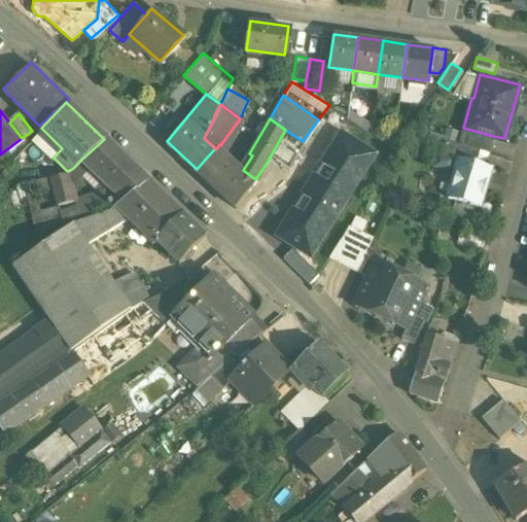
[(493,136),(463,128),(459,142),(468,145),(489,151),(493,136)]
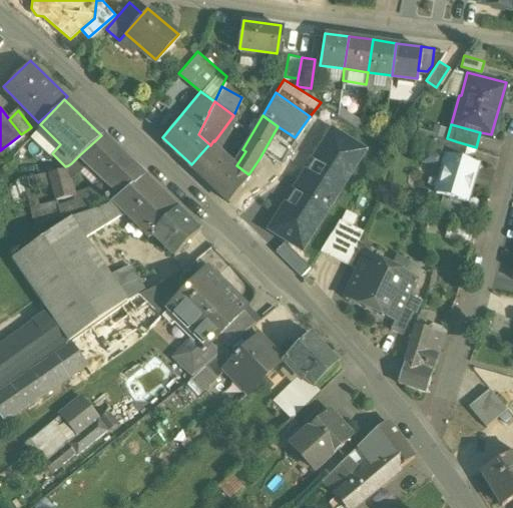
[(295,137),(278,126),(265,149),(281,161),(295,137)]
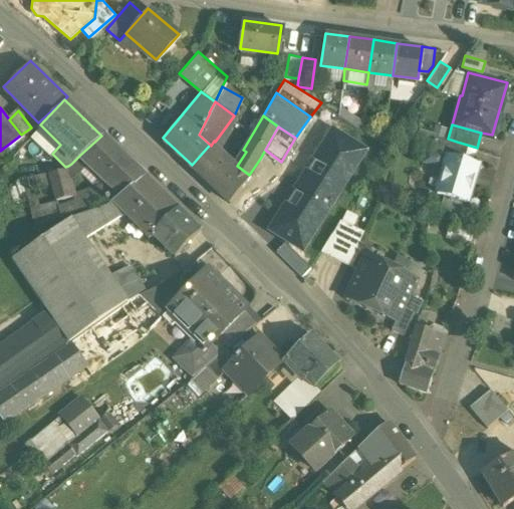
[(301,177),(333,198),(364,149),(333,129),(301,177)]
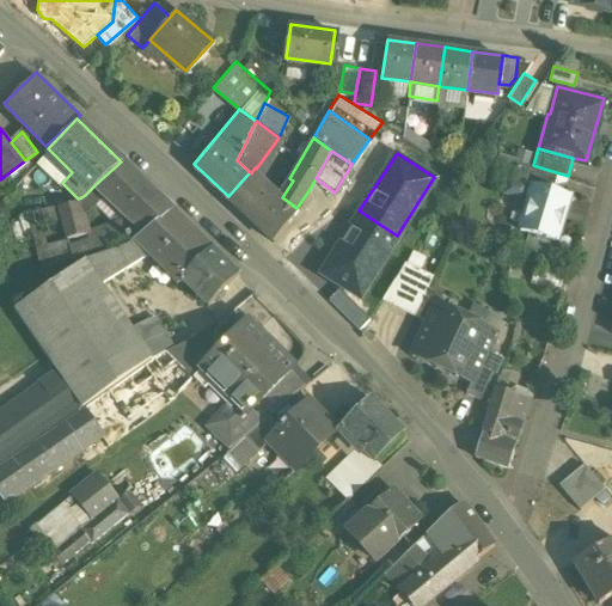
[(175,207),(124,158),(121,161),(96,184),(105,194),(129,215),(145,230),(172,208),(175,207)]
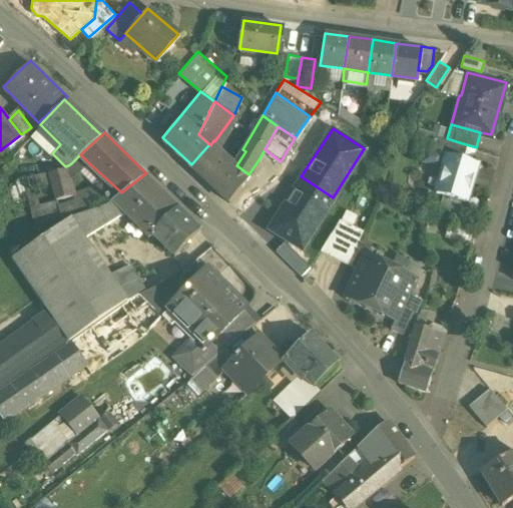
[(447,138),(431,133),(427,147),(446,153),(447,151),(452,153),(456,141),(447,138)]
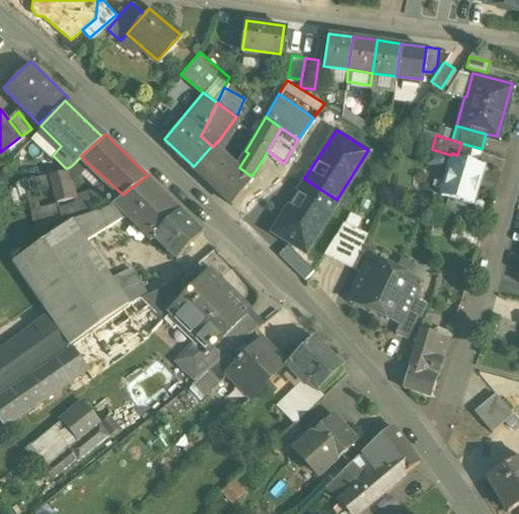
[(209,149),(194,166),(206,177),(222,158),(209,149)]
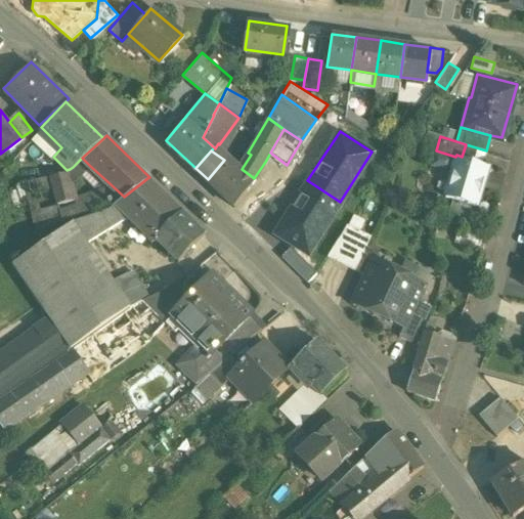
[(462,157),(456,155),(455,157),(444,193),(474,203),(485,164),(462,157)]
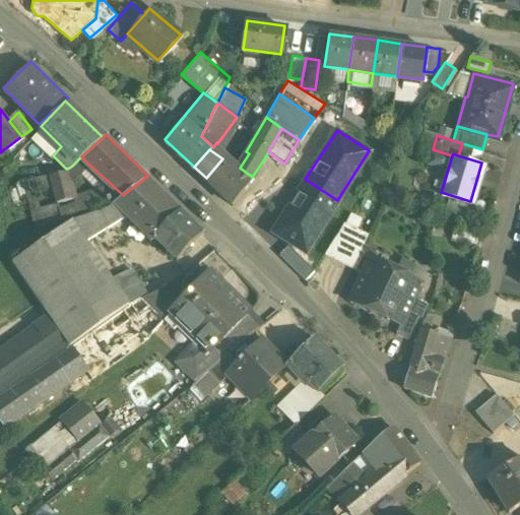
[(89,165),(81,156),(72,166),(79,174),(89,165)]
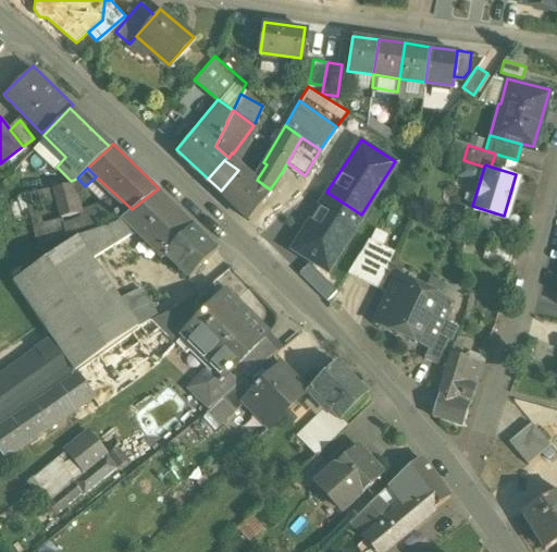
[(255,183),(238,170),(221,191),(248,218),(270,189),(257,180),(255,183)]
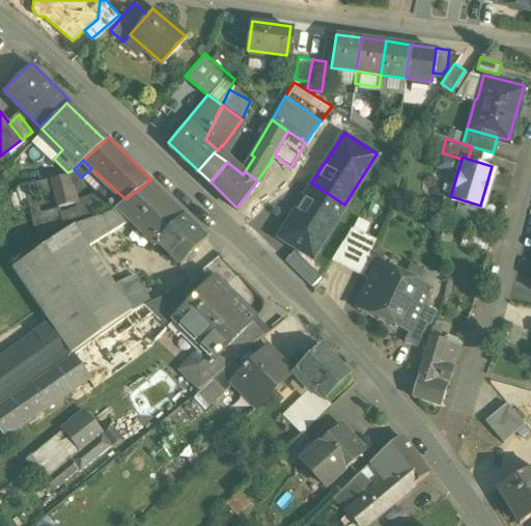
[(75,200),(66,173),(50,177),(53,188),(58,204),(75,200)]
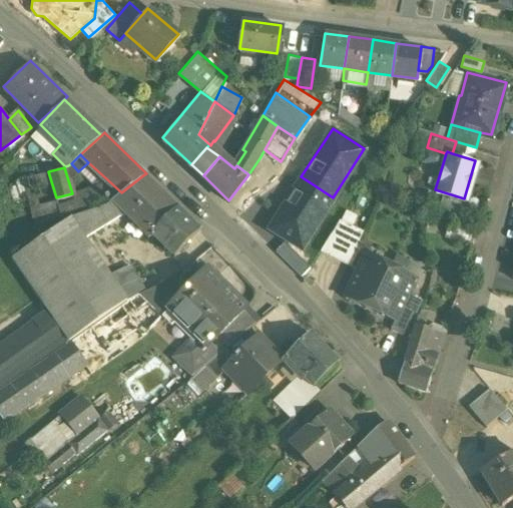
[(48,171),(33,174),(36,185),(51,181),(48,171)]
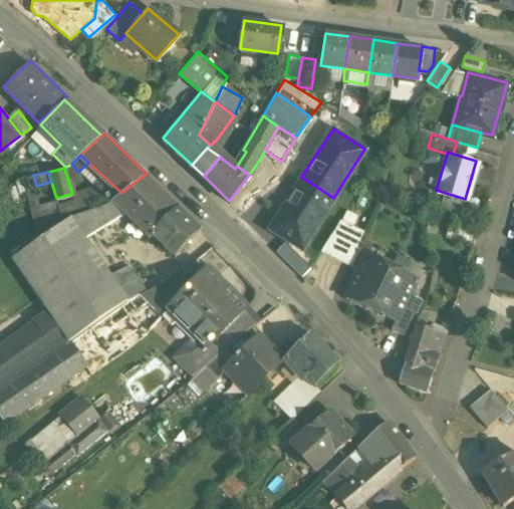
[(158,188),(145,175),(121,193),(112,200),(123,212),(137,224),(139,222),(166,195),(167,193),(160,186),(158,188)]
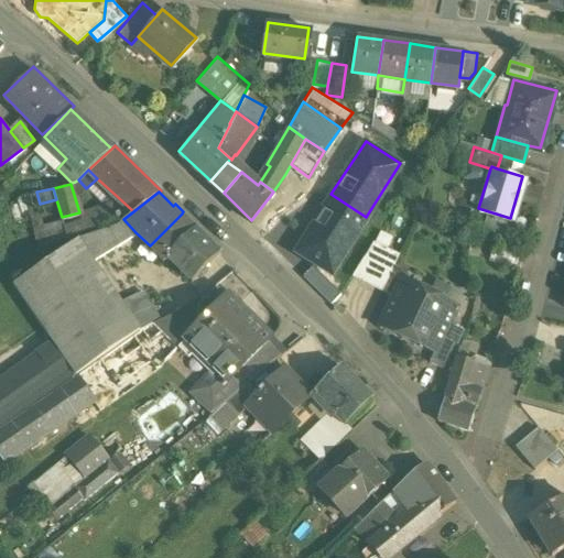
[(331,194),(296,249),(332,271),(366,217),(331,194)]
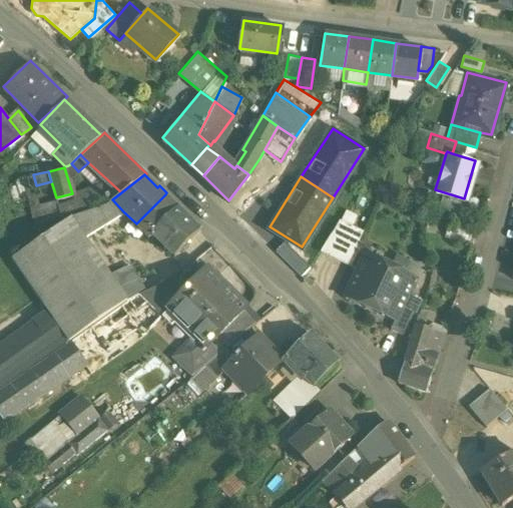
[(121,192),(108,180),(101,183),(106,197),(121,192)]
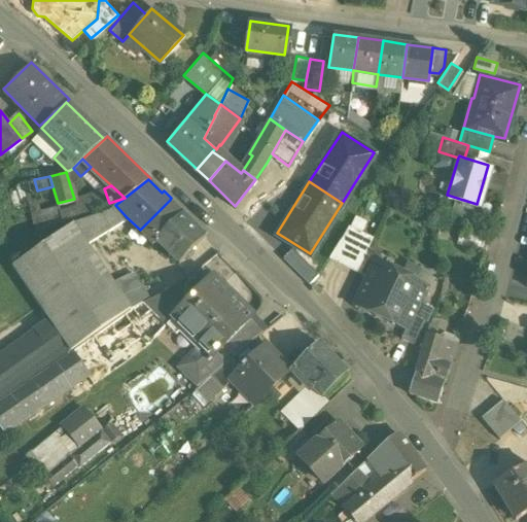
[(104,188),(85,195),(88,202),(91,210),(109,203),(104,188)]
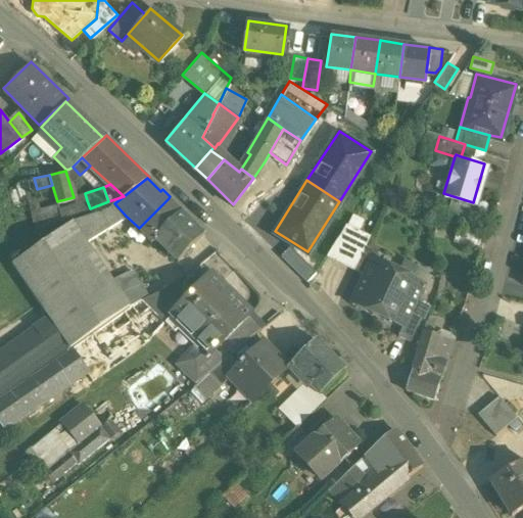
[(169,198),(141,226),(153,237),(180,209),(169,198)]
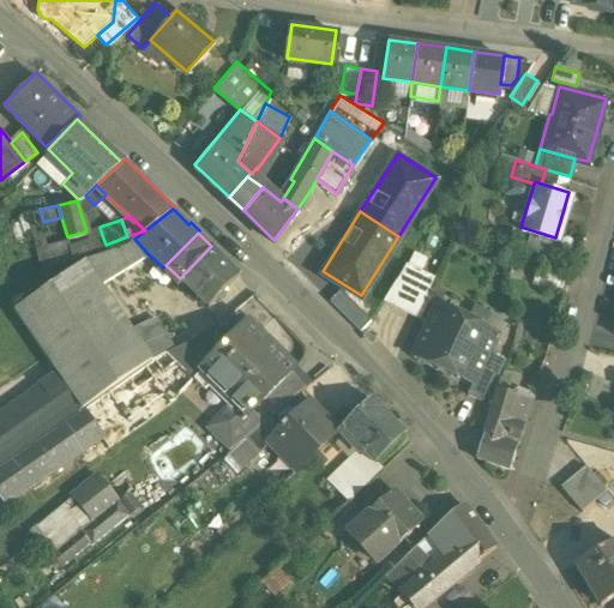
[(102,235),(72,244),(73,257),(106,245),(102,235)]
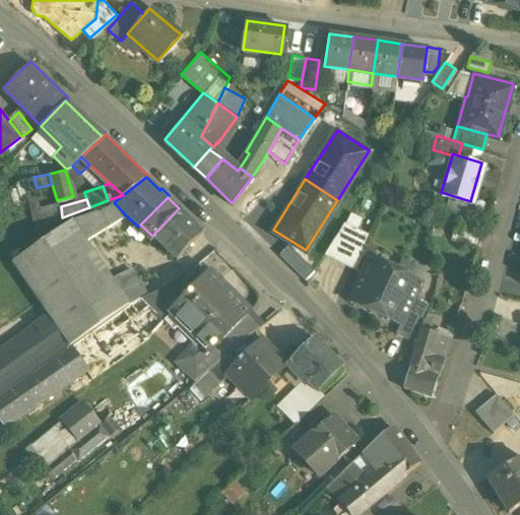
[(108,206),(70,219),(83,239),(125,214),(114,202),(108,206)]
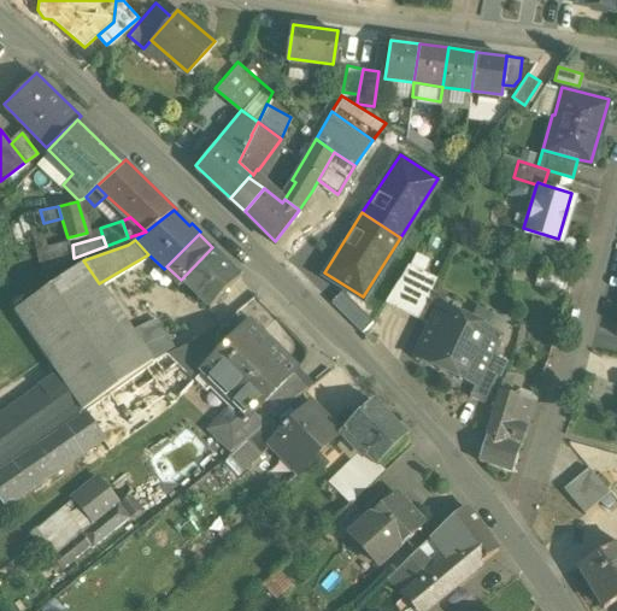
[(70,242),(39,252),(43,269),(74,258),(72,245),(70,242)]
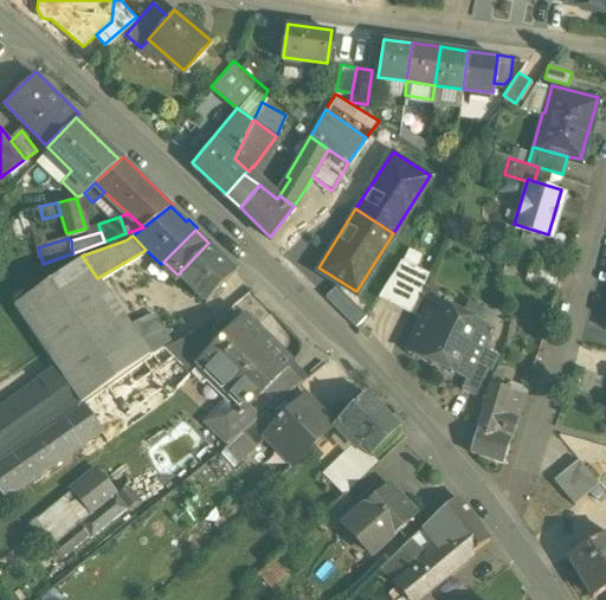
[(236,270),(208,243),(178,275),(204,300),(236,270)]
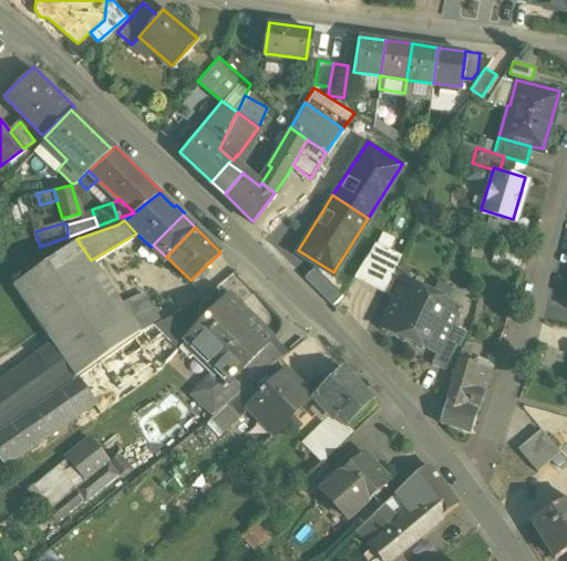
[(76,239),(12,283),(53,343),(74,373),(75,373),(140,329),(121,301),(91,260),(76,239)]
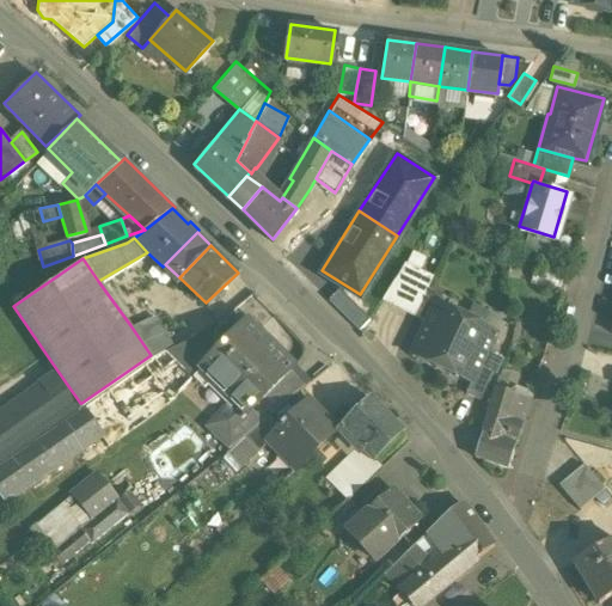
[(433,274),(405,261),(383,297),(414,312),(433,274)]
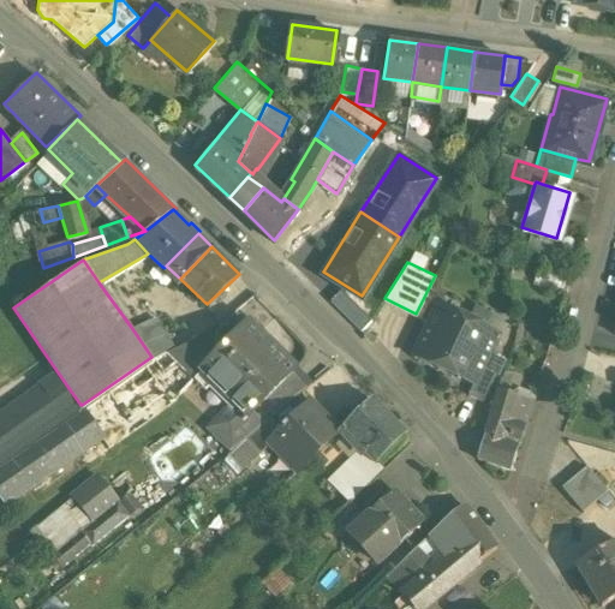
[(445,292),(430,286),(416,314),(416,315),(430,321),(437,304),(439,304),(445,292)]
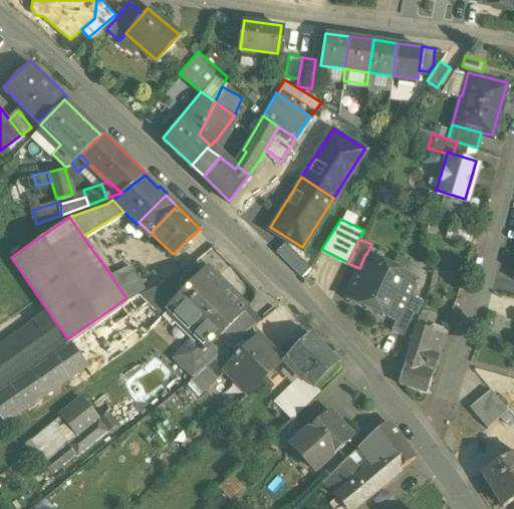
[(310,266),(285,240),(277,249),(302,274),(310,266)]
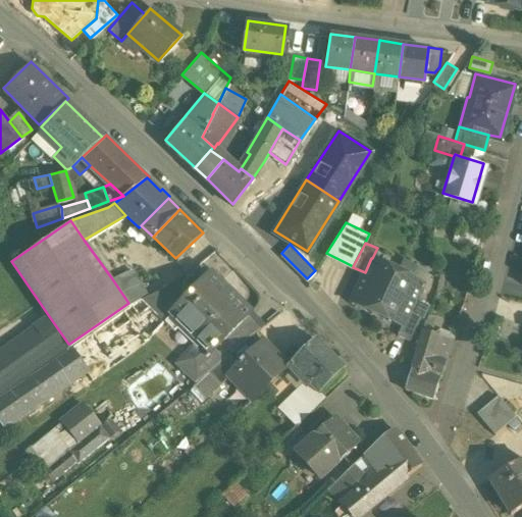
[(372,258),(371,258),(365,272),(352,300),(376,312),(397,270),(372,258)]
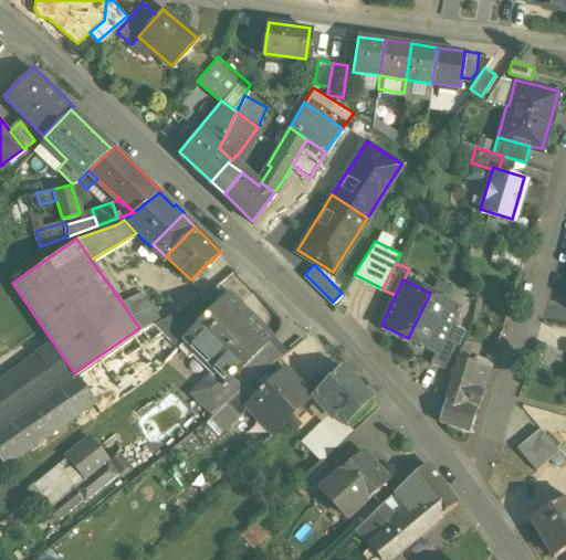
[(143,289),(121,300),(139,328),(140,329),(158,316),(153,303),(143,289)]
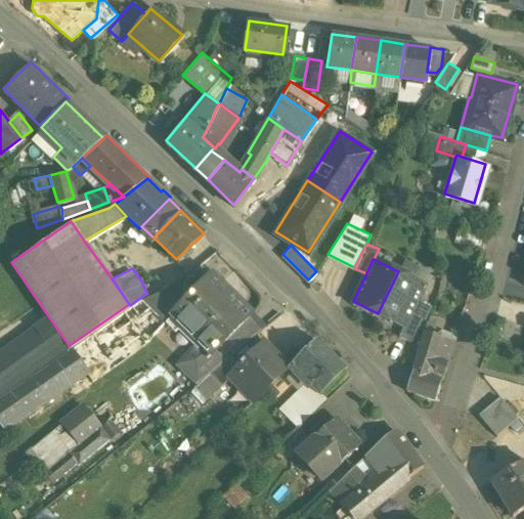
[(251,311),(211,271),(191,291),(184,299),(171,312),(172,313),(199,340),(211,352),(247,315),(251,311)]
